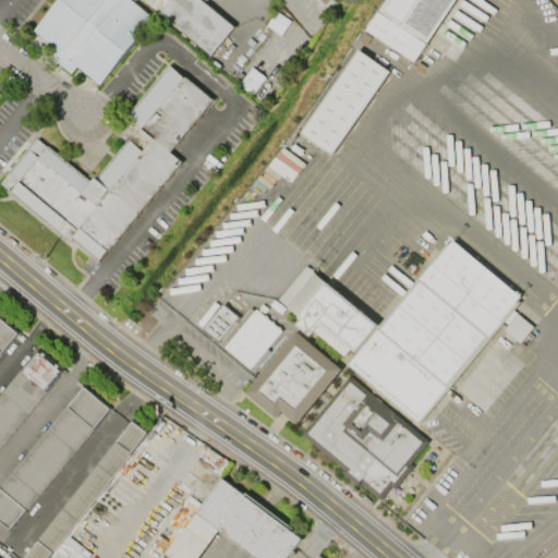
[(71,73),(51,57),(58,50),(35,31),(60,0),(132,0),(155,19),(100,85),(76,65),(71,73)]
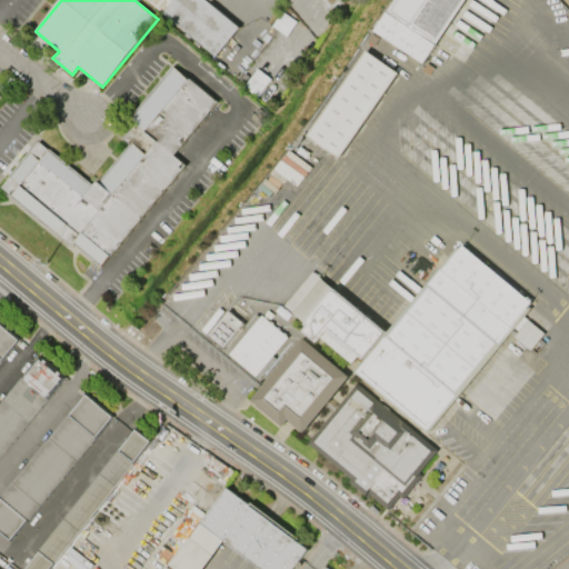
[(211,0),(210,2),(240,28),(216,56),(148,0),(211,0)]
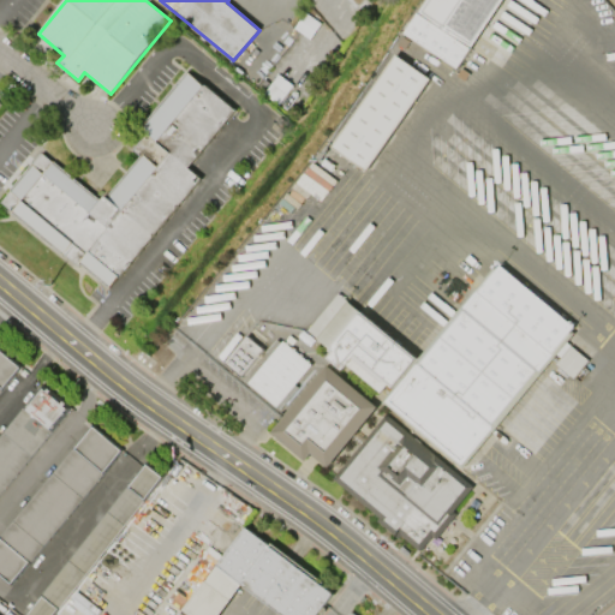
[(502,0),(457,69),(404,34),(418,12),(419,13),(428,0),(502,0)]
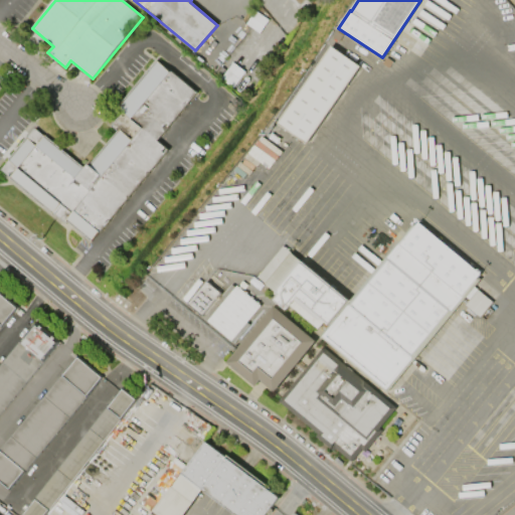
[(278,123),(332,46),(360,66),(306,144),(278,123)]
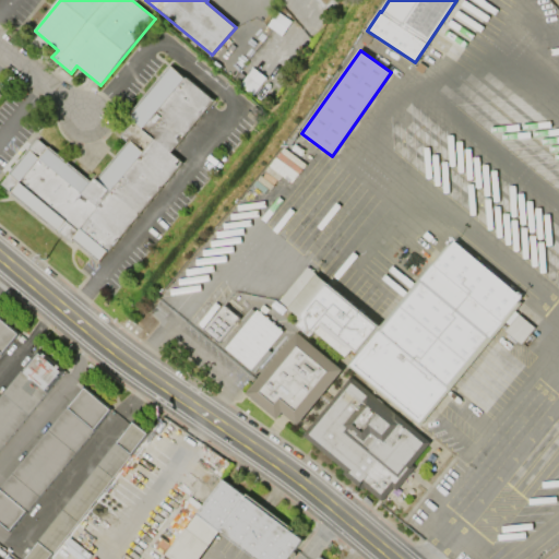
[(129,118),(173,66),(214,99),(170,153),(182,163),(110,252),(109,251),(99,262),(73,241),(72,242),(58,232),(57,232),(10,193),(11,192),(1,185),(10,175),(9,174),(30,149),(31,150),(38,139),(92,182),(96,178),(97,179),(128,142),(121,137),(133,121),(129,118)]
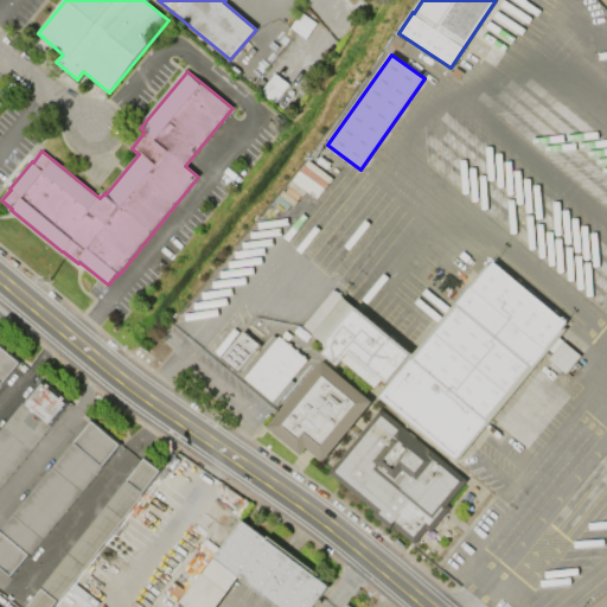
[(455,459),(379,396),(410,359),(413,360),(458,306),(457,305),(492,262),(567,324),(455,459)]
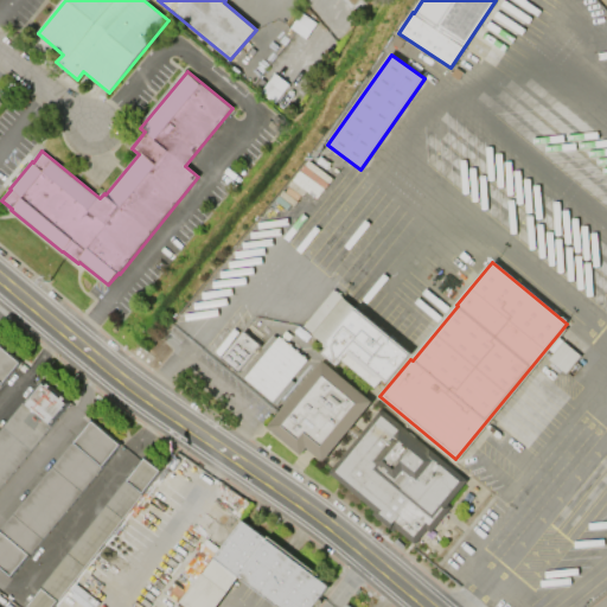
[(410,356),(388,382),(383,377),(375,388),(342,360),(338,365),(324,353),(328,347),(304,326),(333,291),(410,356)]
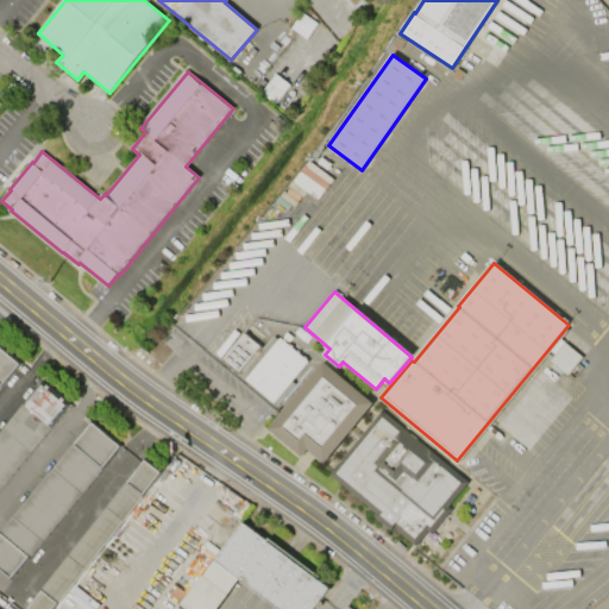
[(308,362),(275,403),(246,381),(280,339),(308,362)]
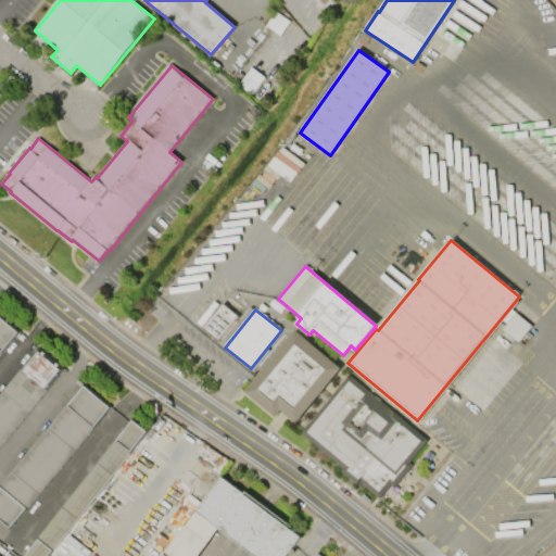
[(0,354),(20,331),(0,315),(0,354)]
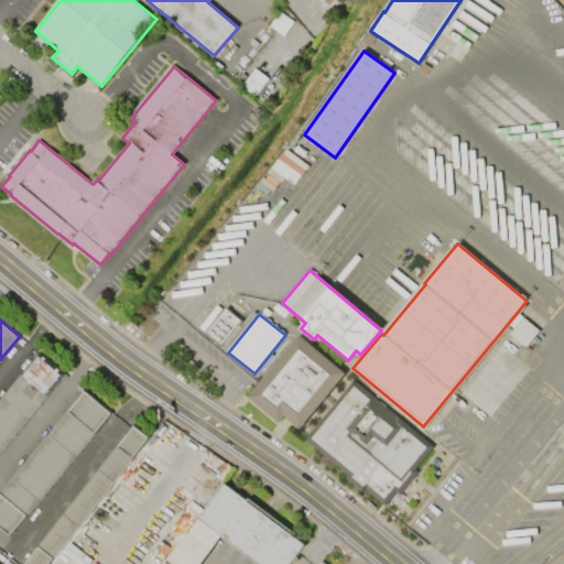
[(281,423),(249,398),(300,335),(347,372),(302,430),(285,416),(281,423)]
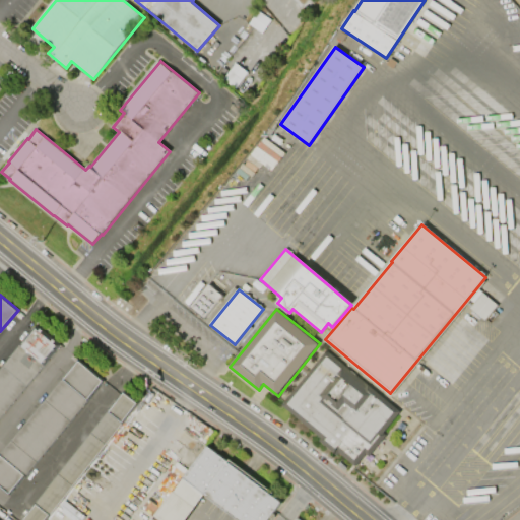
[(0,367),(0,417),(60,345),(36,324),(0,367)]
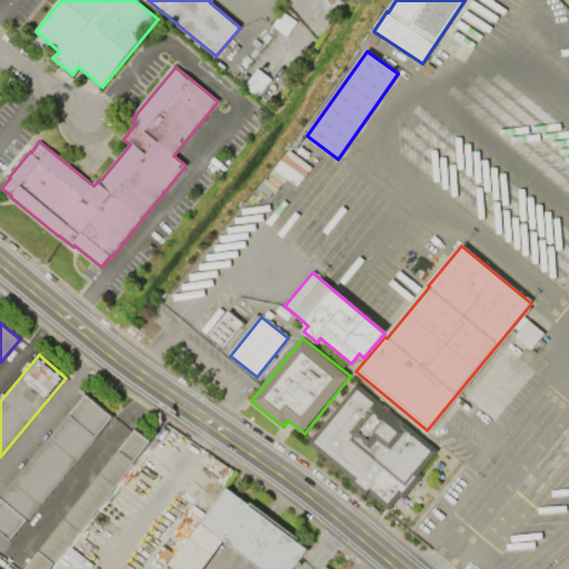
[(358,382),(438,450),(419,472),(423,476),(403,499),(400,496),(389,510),(370,495),(368,498),(349,482),(352,479),(308,442),(358,382)]
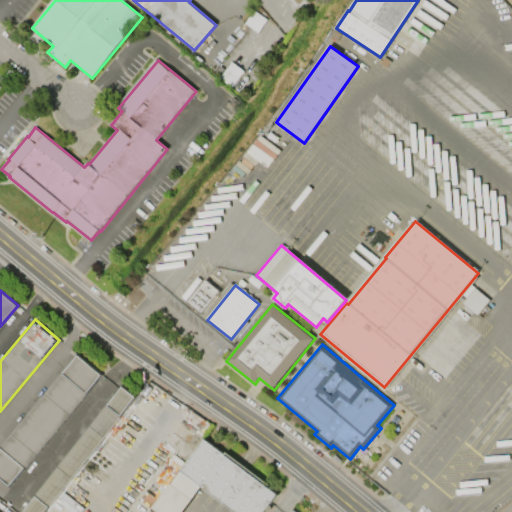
[(0,480),(0,445),(77,353),(102,375),(8,488),(0,480)]
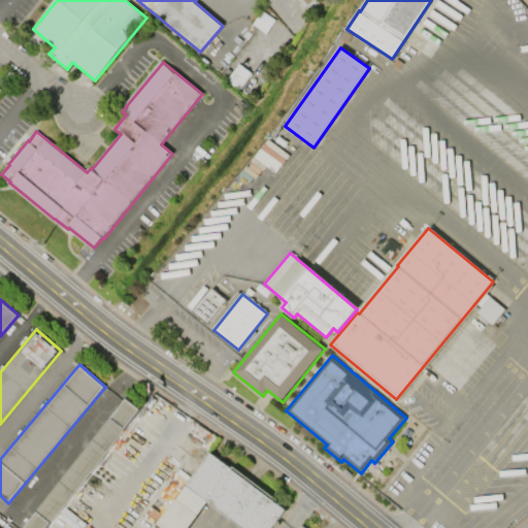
[(45,527),(140,409),(125,397),(21,527),(45,527)]
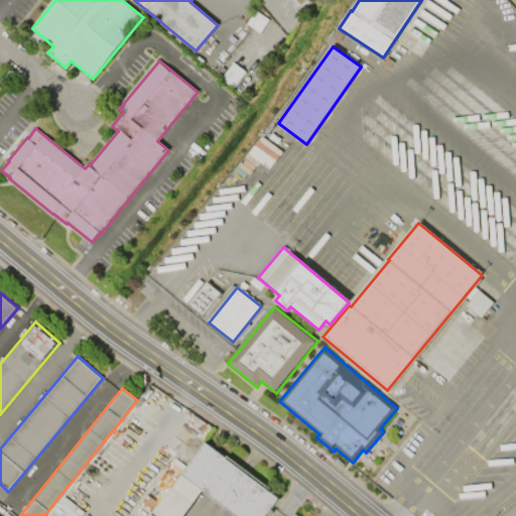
[(157,515),(184,515),(202,491),(238,515),(266,515),(281,495),(203,441),(154,514),(157,515)]
